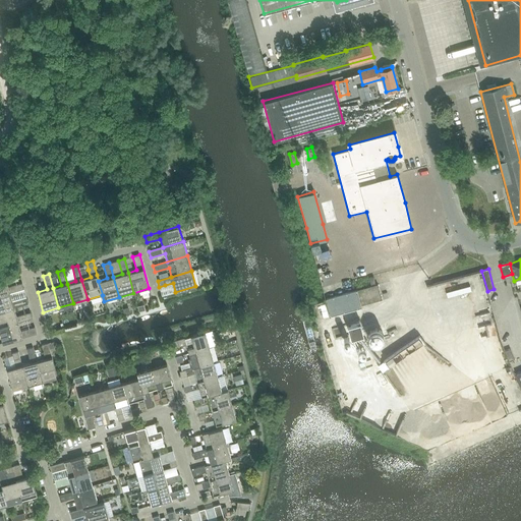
[(8,287),(6,278),(0,279),(0,295),(10,293),(23,289),(22,283),(8,287)]
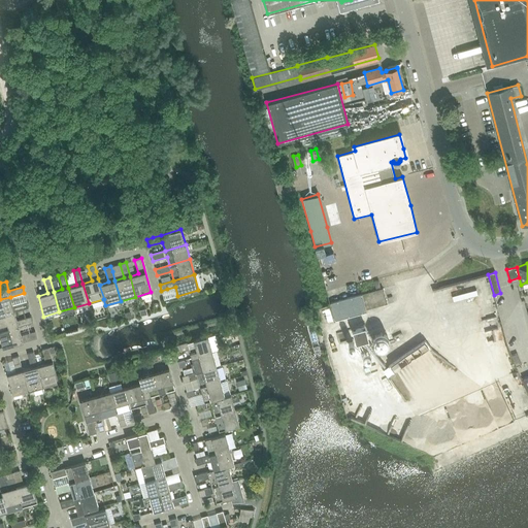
[(387,303),(386,299),(383,288),(329,302),(334,320),(366,311),(365,308),(387,303)]
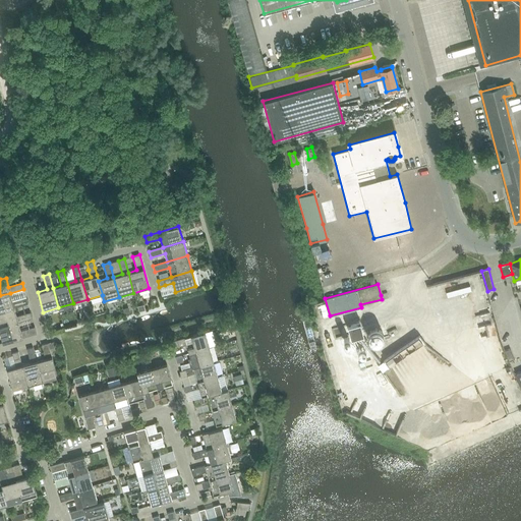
[(0,311),(14,307),(27,303),(26,297),(12,301),(10,293),(0,295),(0,311)]
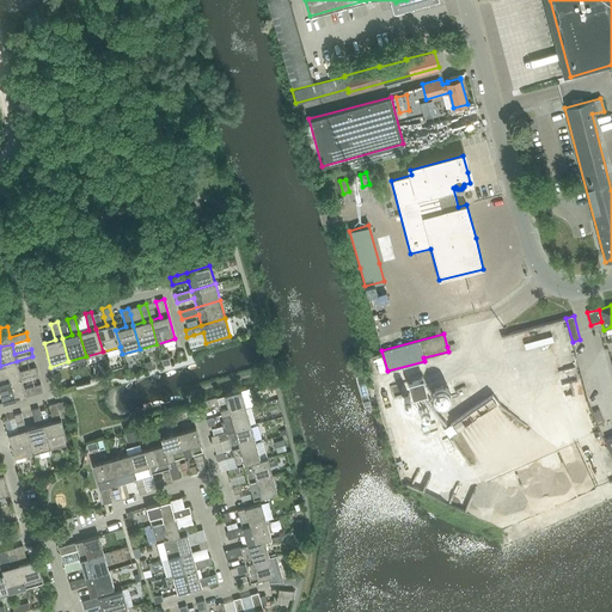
[(104,362),(116,361),(115,352),(103,353),(104,362)]
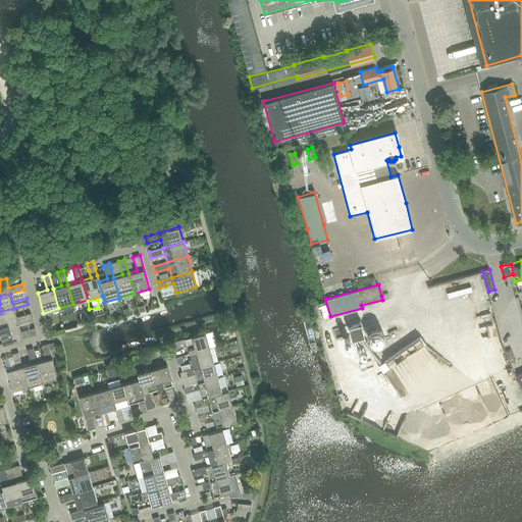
[(24,315),(16,317),(14,308),(0,312),(0,327),(18,323),(33,319),(31,313),(24,314),(24,315)]
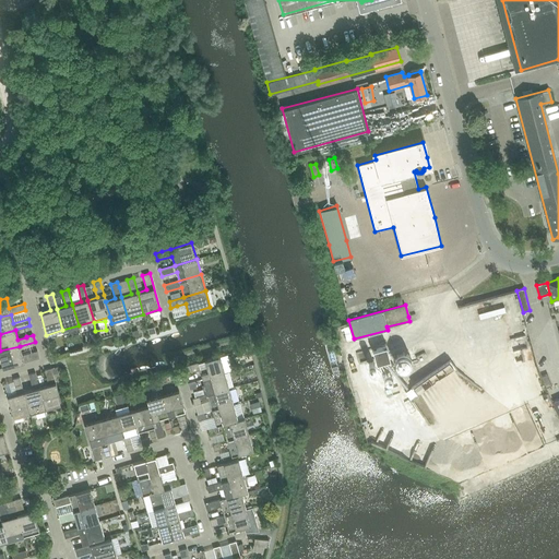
[(31,353),(22,355),(20,346),(0,351),(0,358),(3,368),(39,358),(37,351),(31,353)]
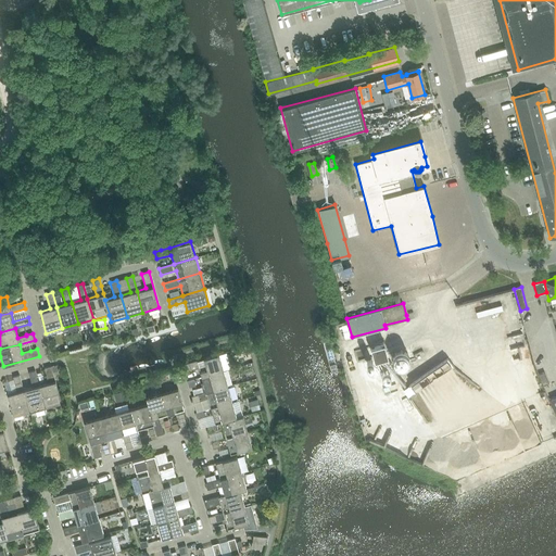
[(197,361),(182,364),(184,371),(199,367),(201,377),(223,370),(218,354),(197,361)]
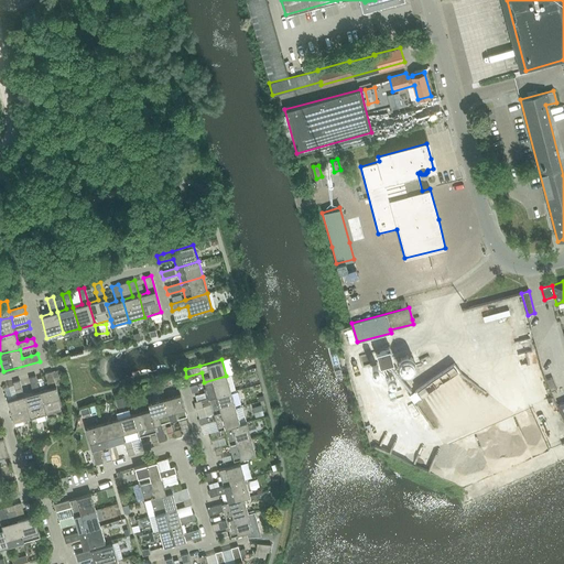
[(353,368),(356,381),(372,376),(369,364),(353,368)]
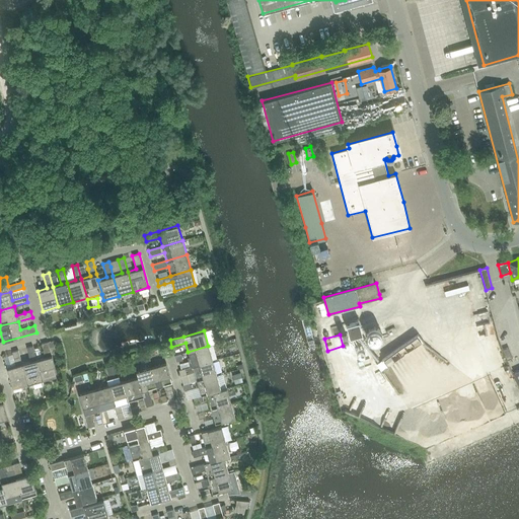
[(505,341),(500,344),(507,358),(518,352),(513,344),(508,347),(505,341)]
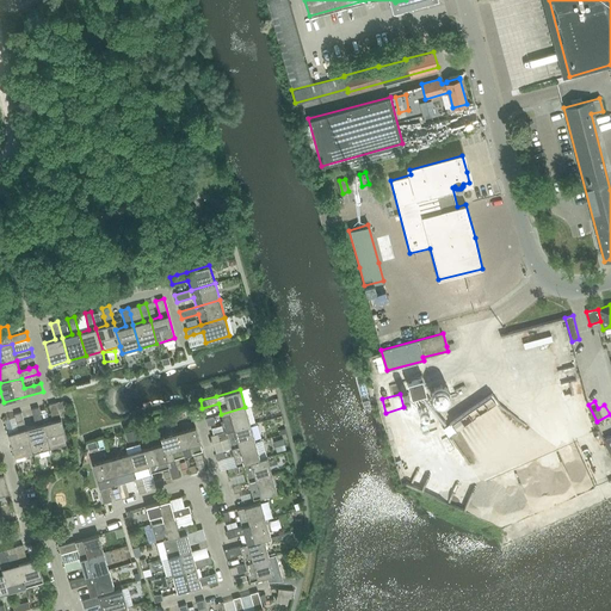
[(50,448),(68,442),(56,402),(49,405),(54,420),(43,424),(50,448)]
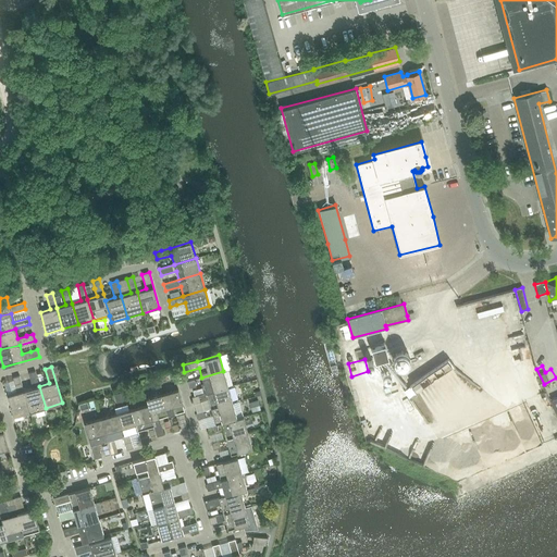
[(46,408),(39,386),(35,371),(28,373),(33,388),(24,391),(29,412),(46,408)]
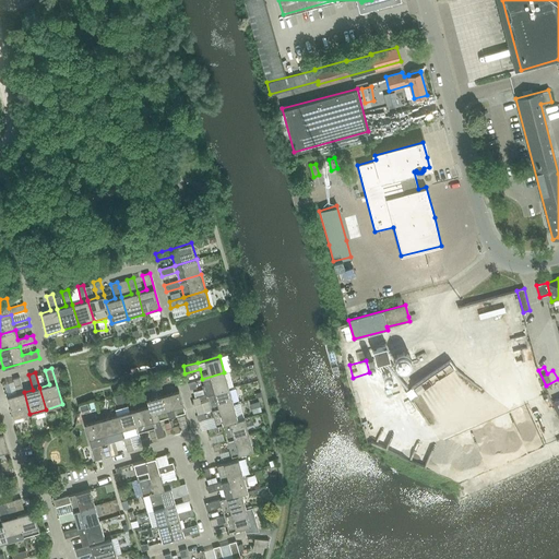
[(207,394),(229,388),(224,372),(202,379),(207,394)]
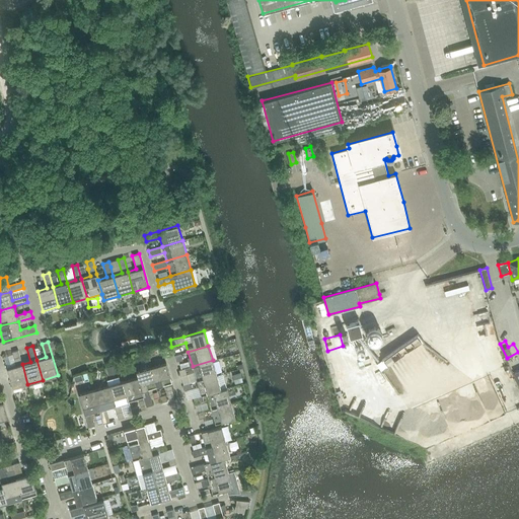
[(27,384),(22,364),(18,350),(12,352),(16,366),(7,368),(12,388),(27,384)]
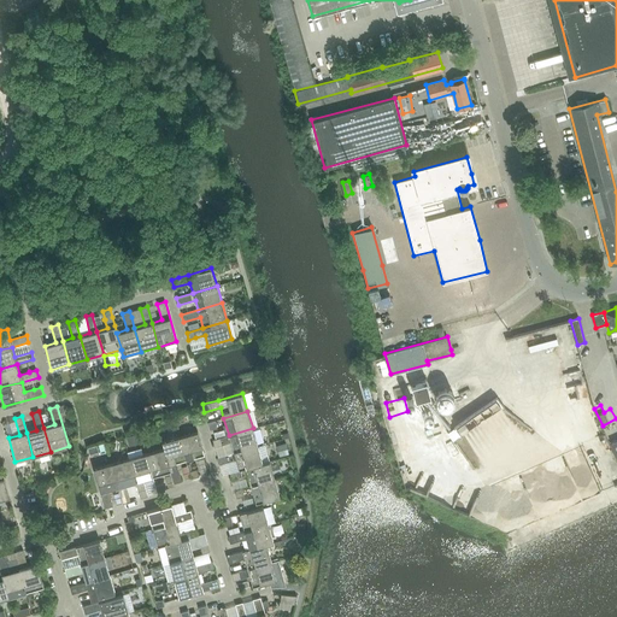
[(234,453),(258,446),(253,428),(229,435),(234,453)]
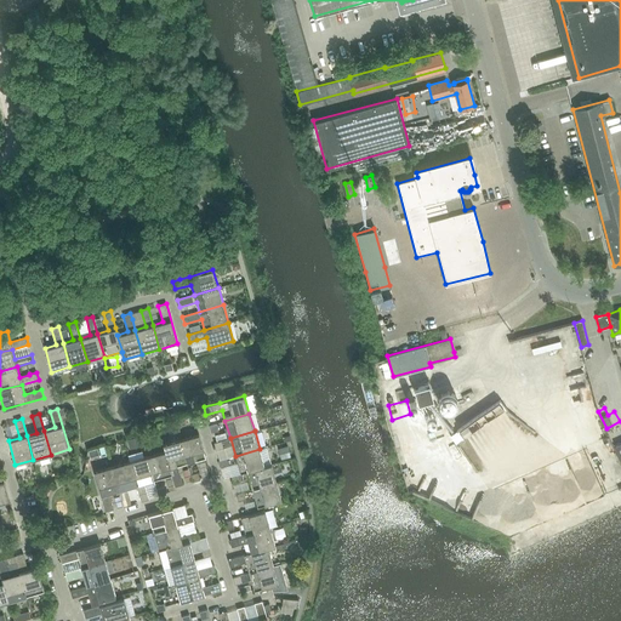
[(187,463),(205,457),(198,433),(181,439),(187,463)]
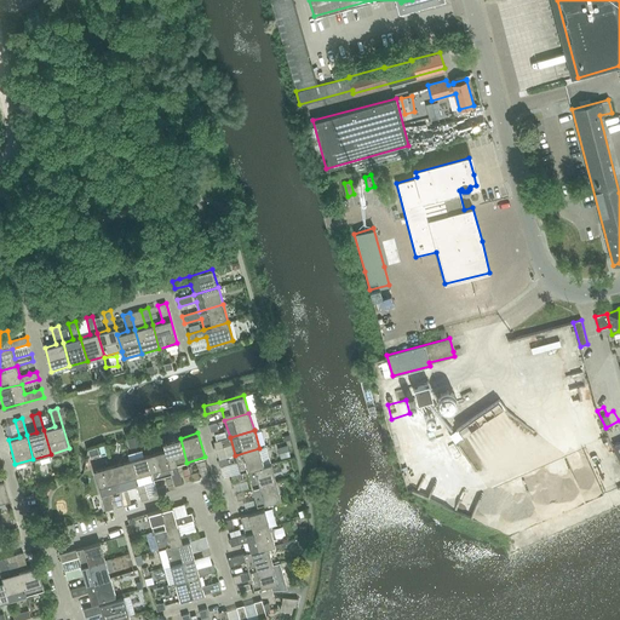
[(600,455),(607,453),(603,437),(595,440),(600,455)]
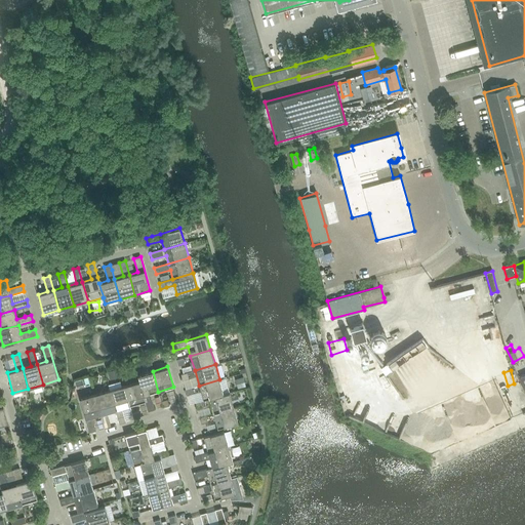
[(150,394),(158,392),(153,371),(137,375),(138,381),(146,401),(145,402),(148,411),(154,409),(150,394)]
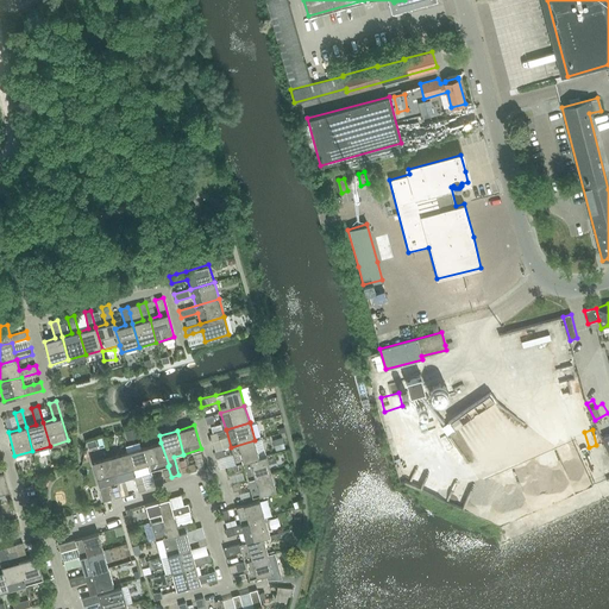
[(258,457),(259,457),(255,440),(231,447),(236,464),(243,463),(242,462),(258,457)]
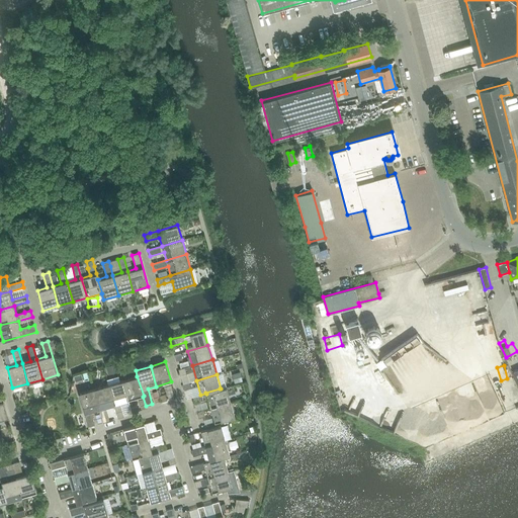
[(128,401),(143,397),(144,396),(137,376),(122,380),(128,401)]
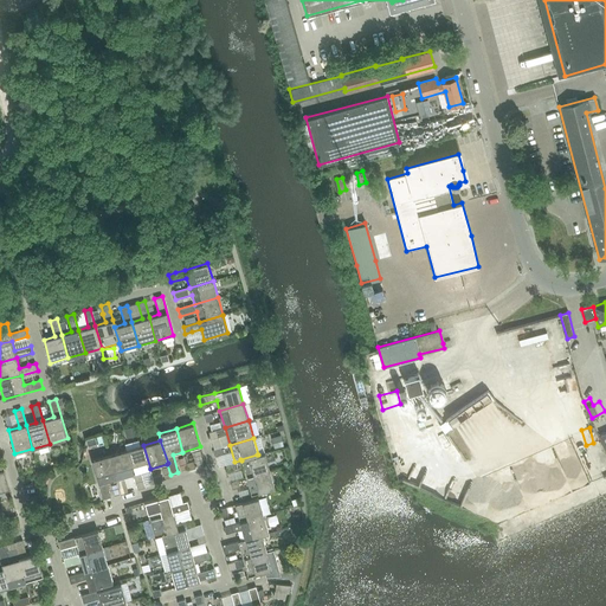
[(140,471),(150,469),(143,445),(127,450),(133,474),(135,482),(137,489),(144,488),(142,481),(140,471)]
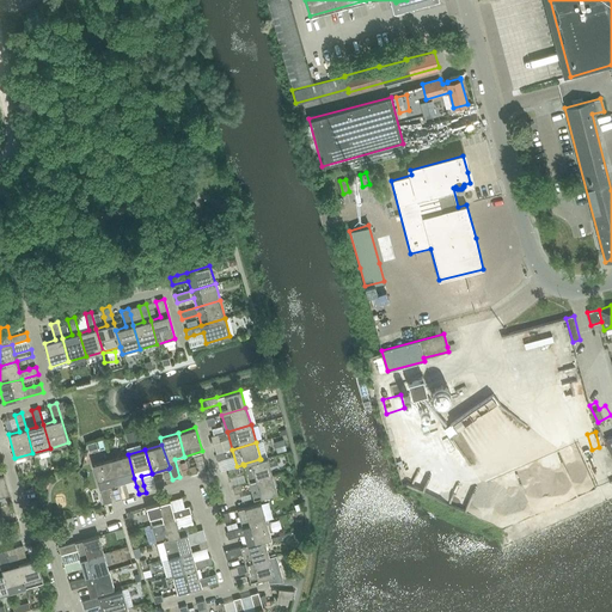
[(117,483),(134,478),(128,454),(110,459),(117,483)]
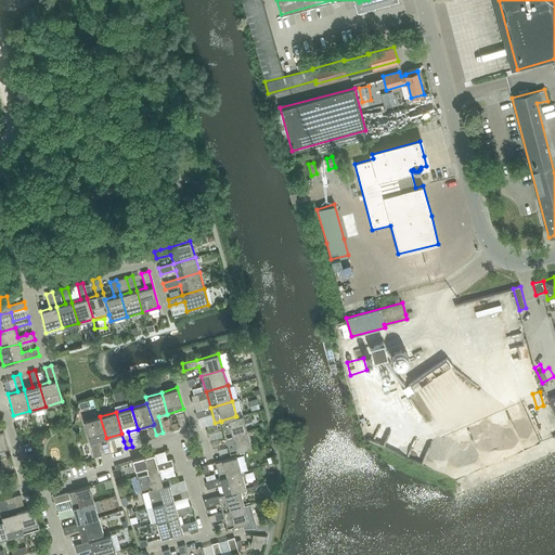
[(226,437),(247,430),(242,414),(236,416),(235,416),(220,421),(221,422),(226,437)]
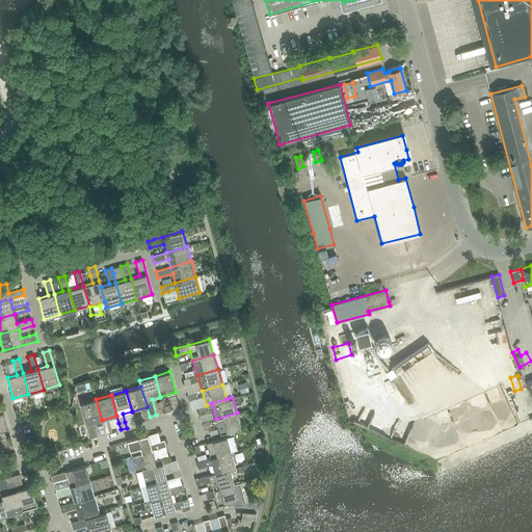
[(92,423),(102,420),(96,399),(80,404),(90,439),(97,436),(92,423)]
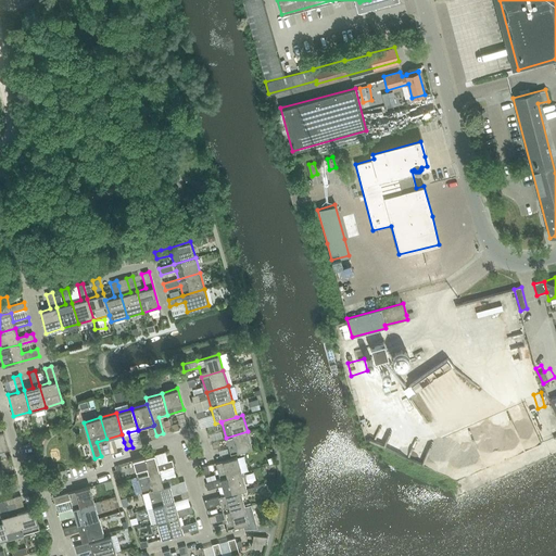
[(206,426),(209,432),(215,431),(213,424),(206,426)]
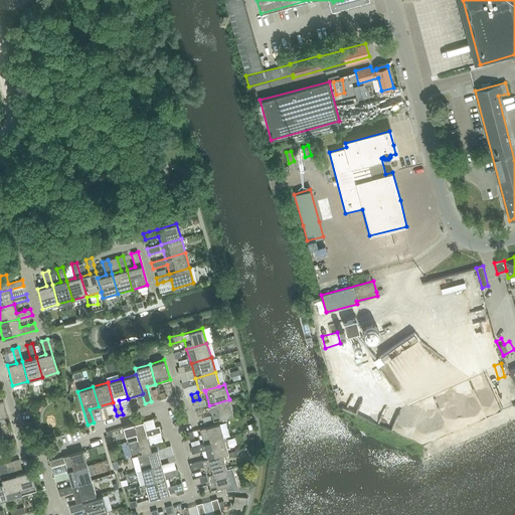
[(229,399),(209,405),(213,420),(233,414),(229,399)]
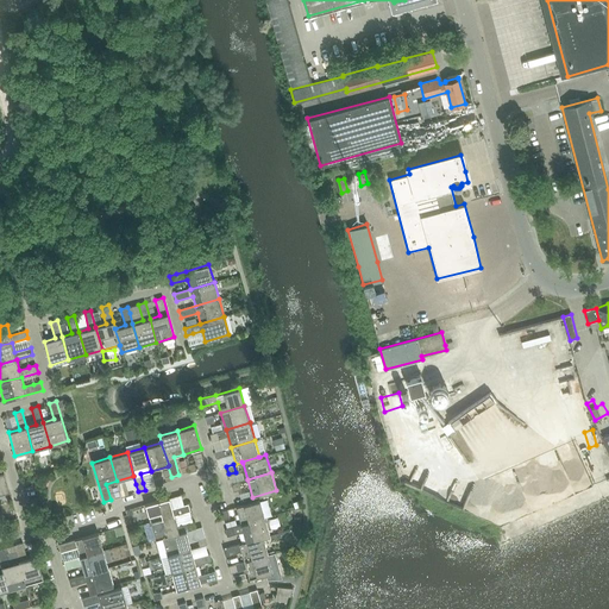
[(20,495),(31,489),(29,484),(18,490),(20,495)]
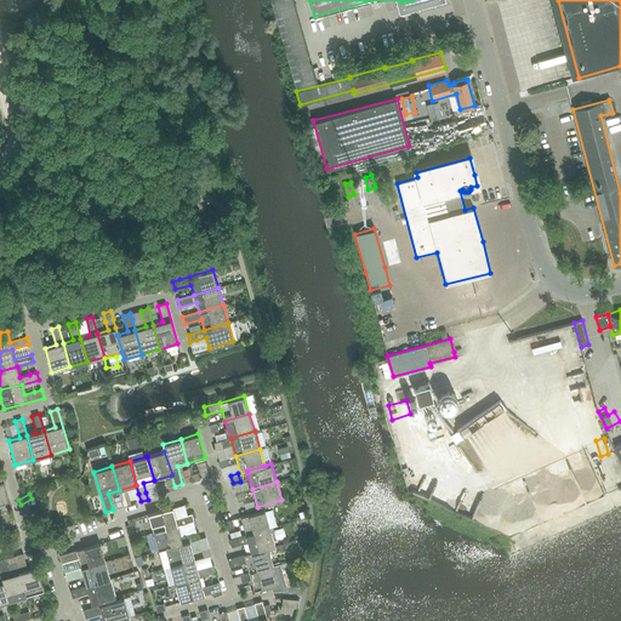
[(584,502),(575,506),(582,519),(590,516),(584,502)]
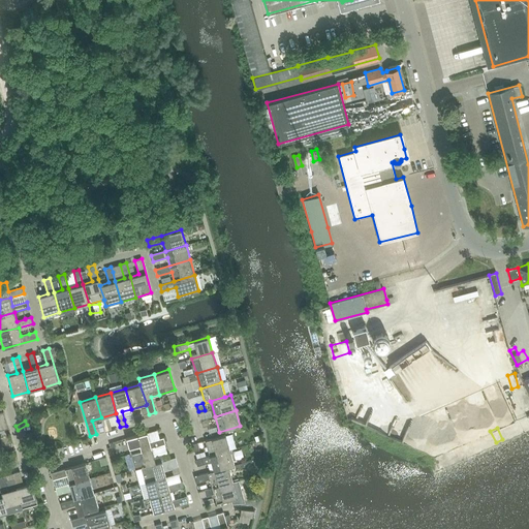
[(149,441),(147,434),(147,432),(126,438),(130,454),(151,447),(165,443),(163,437),(149,441)]
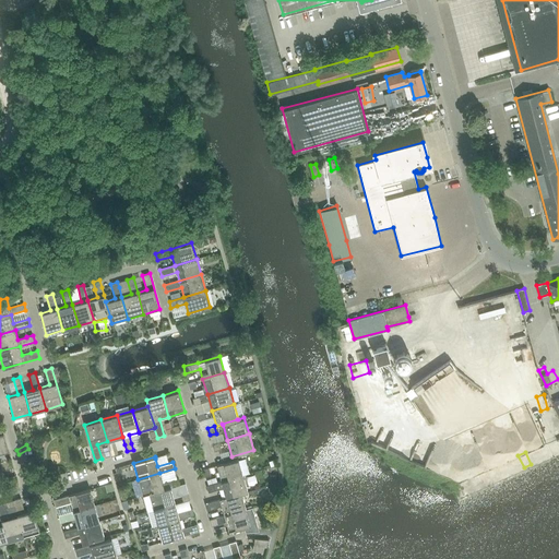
[(222,482),(242,475),(238,459),(216,465),(222,482)]
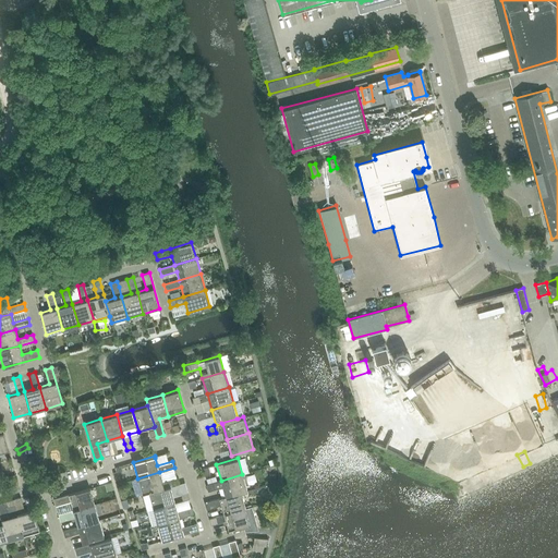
[(461,461),(453,472),(459,476),(466,465),(461,461)]
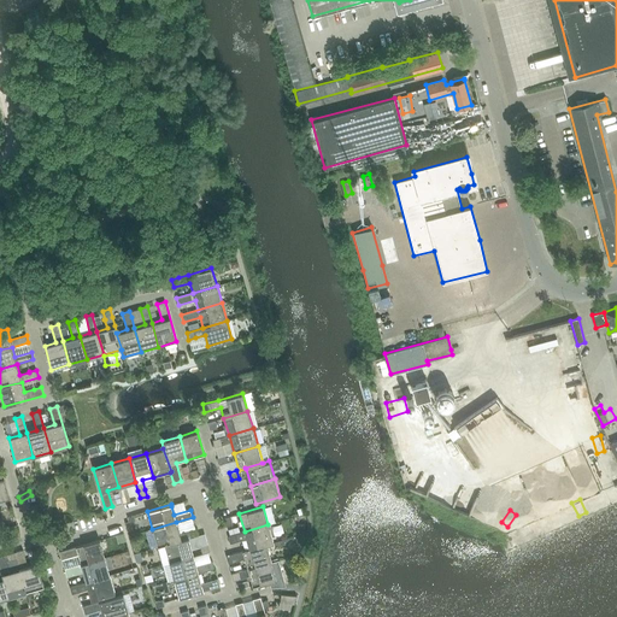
[(181,540),(176,522),(152,529),(157,547),(164,545),(181,540)]
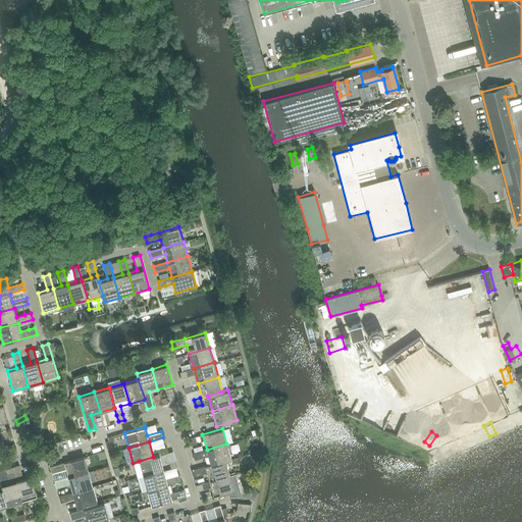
[(225,460),(225,461),(231,459),(226,444),(207,450),(204,451),(199,452),(193,454),(195,460),(201,458),(208,456),(211,464),(225,460)]
